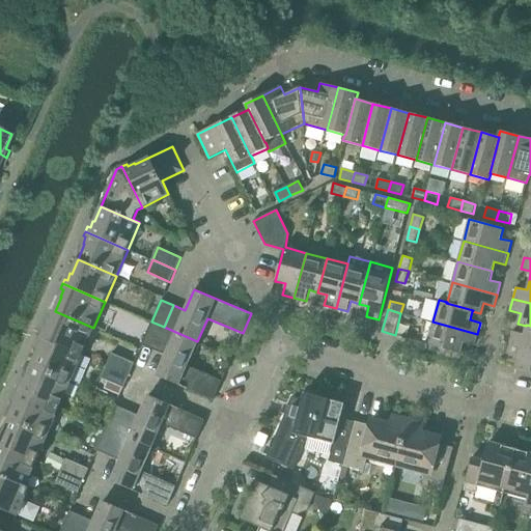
[(42,331),(39,336),(82,355),(93,328),(55,311),(49,327),(48,326),(45,332),(42,331)]
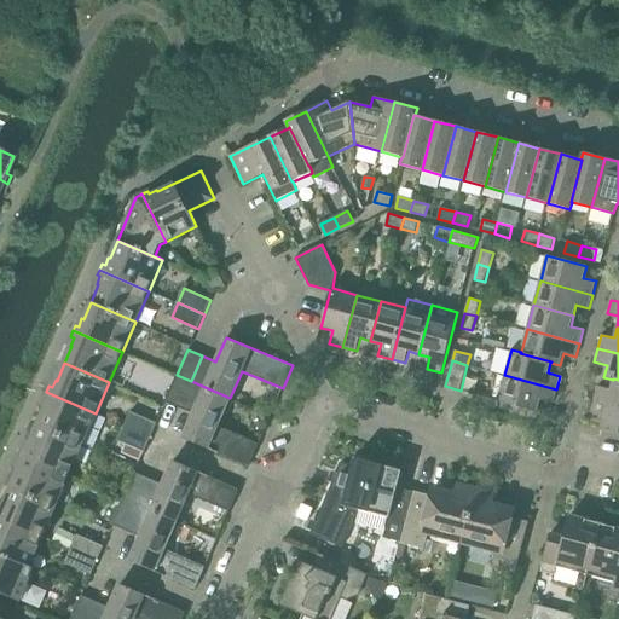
[(166,401),(180,408),(191,381),(177,375),(166,401)]
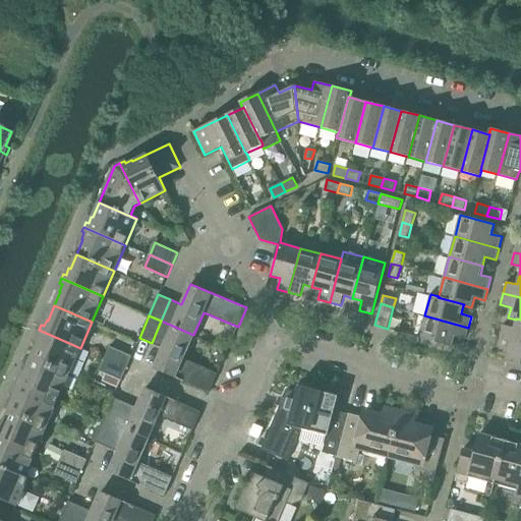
[(468,328),(424,315),(419,337),(453,346),(455,336),(465,339),(468,328)]
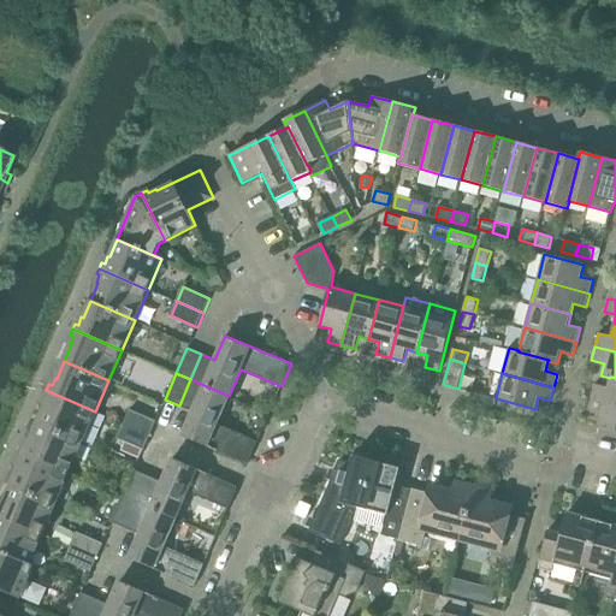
[(594,384),(591,397),(615,403),(615,378),(610,377),(610,378),(606,388),(594,384)]
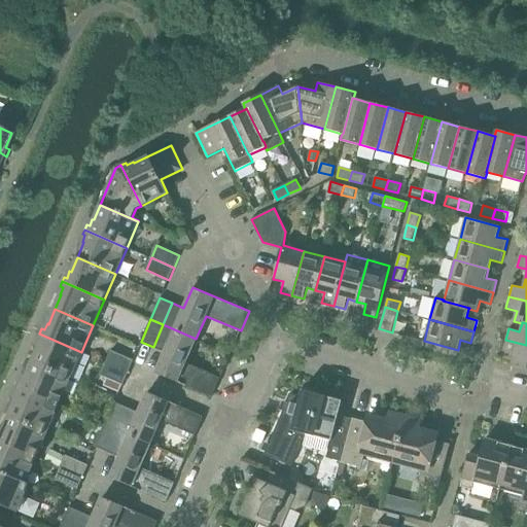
[(163,324),(153,347),(165,352),(155,373),(178,382),(179,380),(184,382),(183,384),(212,396),(220,378),(185,362),(196,339),(163,324)]
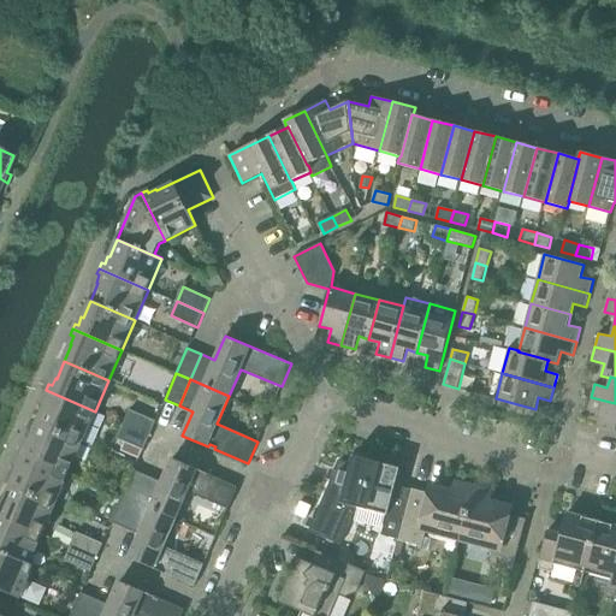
[(45,406),(37,422),(82,442),(95,412),(46,390),(43,396),(47,397),(43,404),(45,406)]
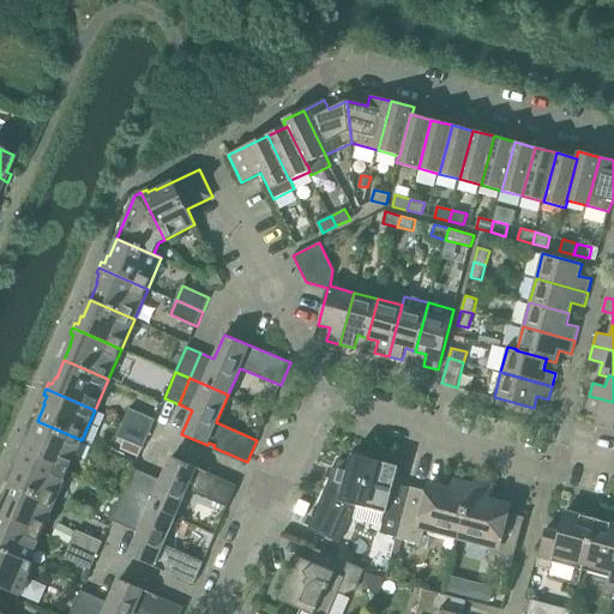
[(613,402),(589,396),(585,409),(597,413),(595,425),(613,429),(613,402)]
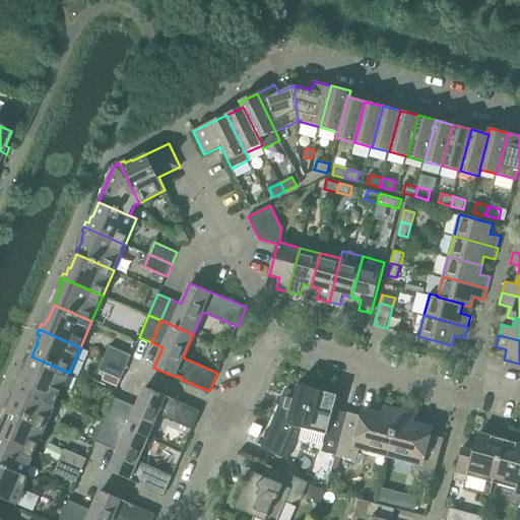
[(110,345),(105,358),(127,368),(132,355),(110,345)]
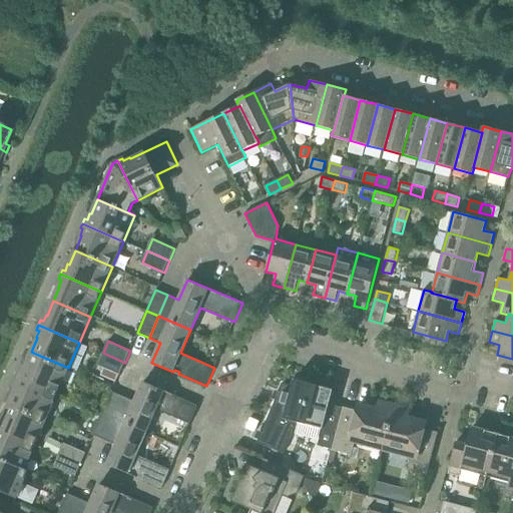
[(18,371),(16,376),(57,394),(68,368),(31,352),(25,366),(24,366),(21,372),(18,371)]
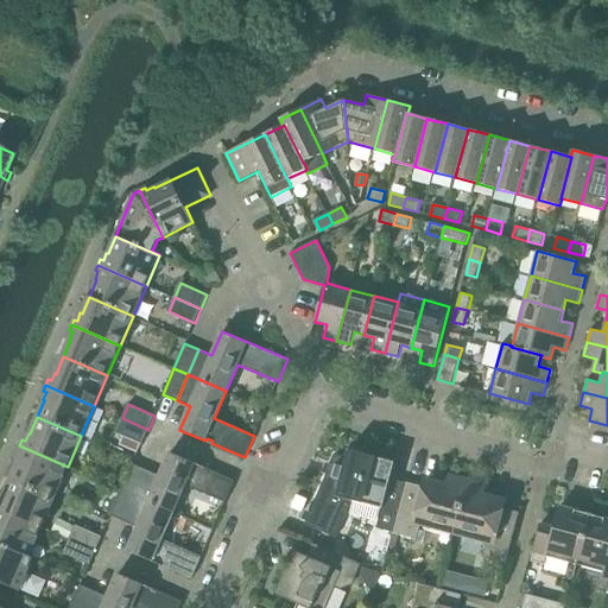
[(149,430),(122,418),(116,432),(143,443),(149,430)]
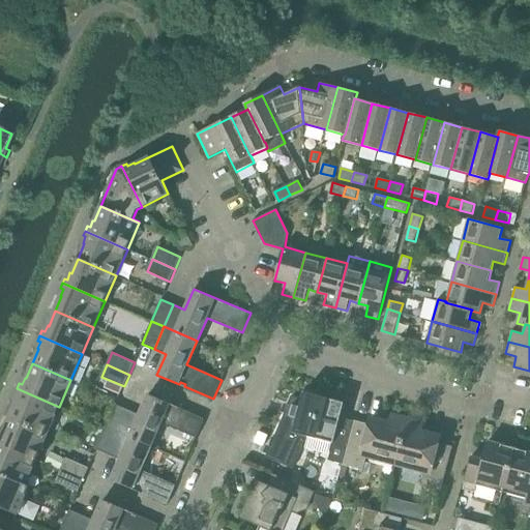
[(16,402),(9,416),(48,434),(59,407),(17,388),(15,393),(17,394),(15,402),(16,402)]
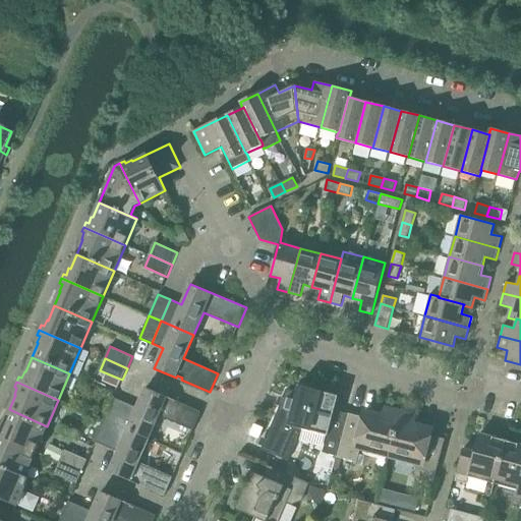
[(323,452),(338,456),(349,413),(335,409),(339,396),(298,385),(297,392),(287,390),(262,449),(288,460),(302,428),(327,436),(323,452)]
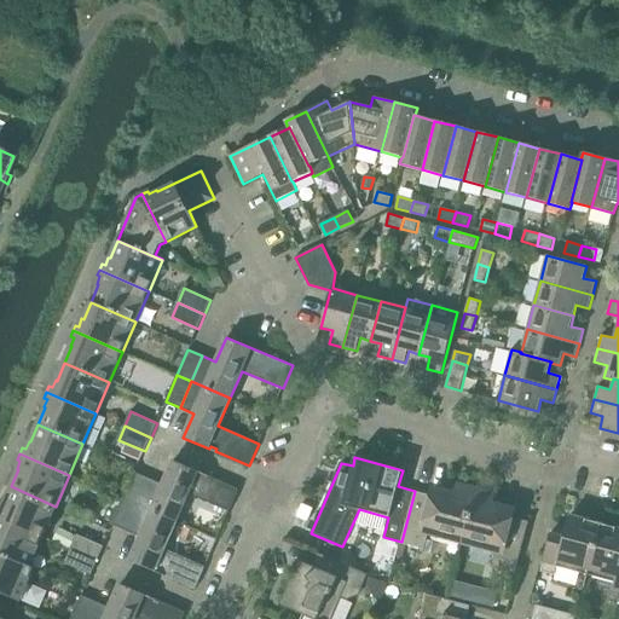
[(149,479),(138,504),(177,521),(191,489),(212,498),(209,503),(230,512),(239,489),(206,474),(204,478),(198,474),(198,472),(173,461),(162,484),(149,479)]
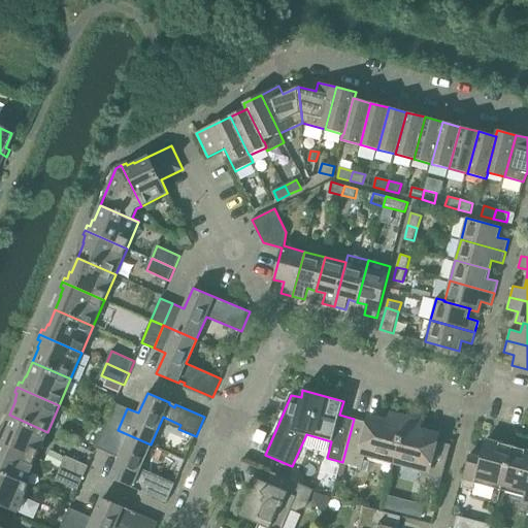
[(114,402),(105,425),(118,430),(127,408),(114,402)]
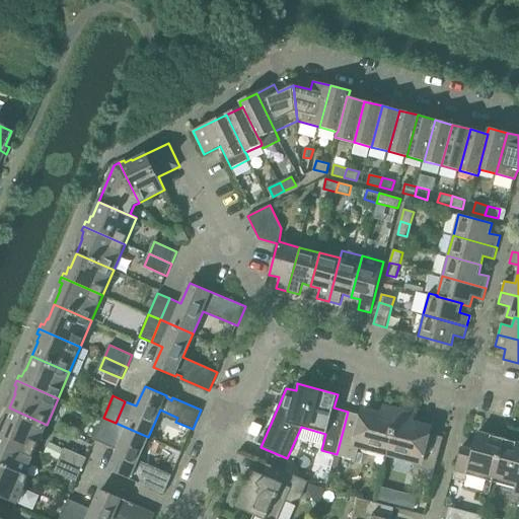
[(360,446),(387,454),(399,411),(384,406),(382,415),(363,410),(361,416),(348,412),(337,454),(336,455),(356,460),(360,446)]
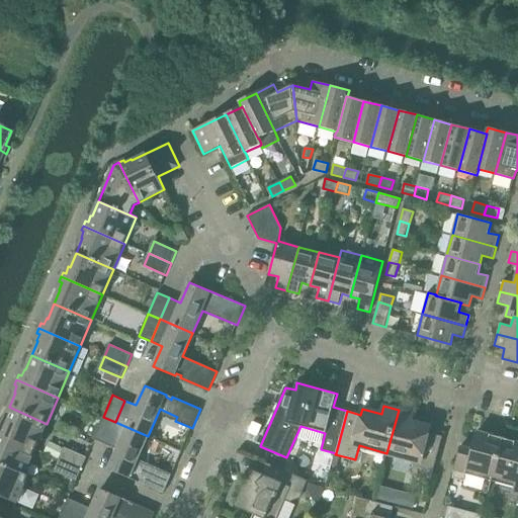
[(0,433),(35,449),(47,424),(9,407),(3,422),(1,421),(0,424),(0,433)]
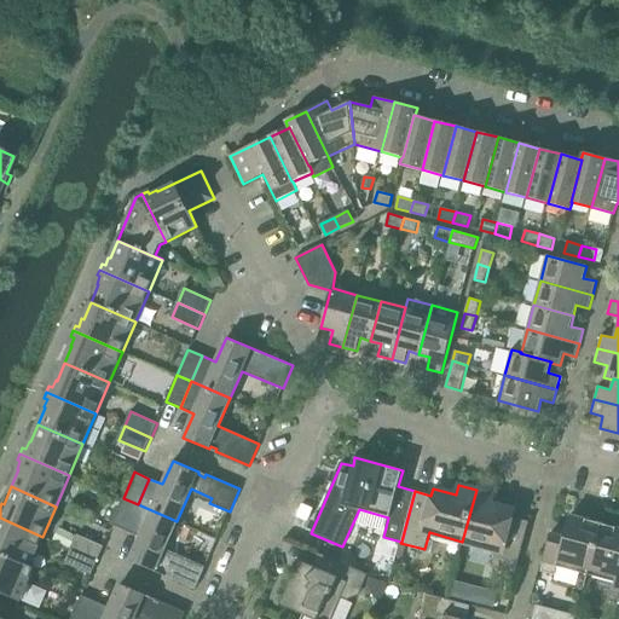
[(476,490),(462,542),(496,550),(492,567),(515,573),(528,521),(513,518),(514,510),(492,504),(495,495),(476,490)]
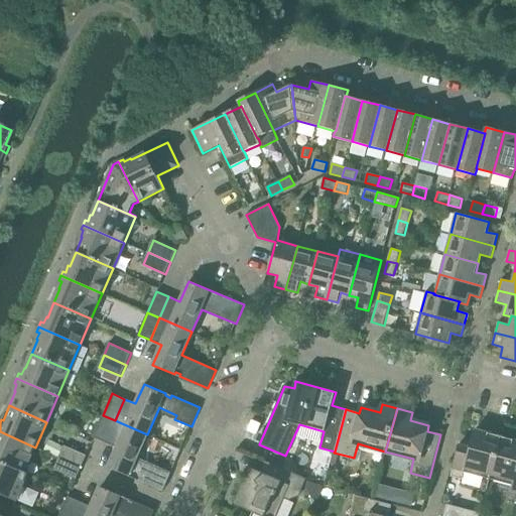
[(94,437),(106,442),(115,420),(103,415),(94,437)]
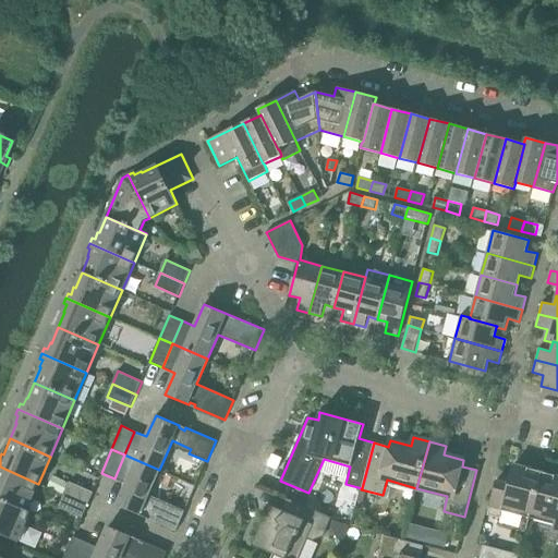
[(124,455),(114,478),(126,484),(117,505),(141,516),(142,513),(147,516),(147,518),(177,531),(185,510),(167,502),(166,507),(147,499),(159,470),(124,455)]
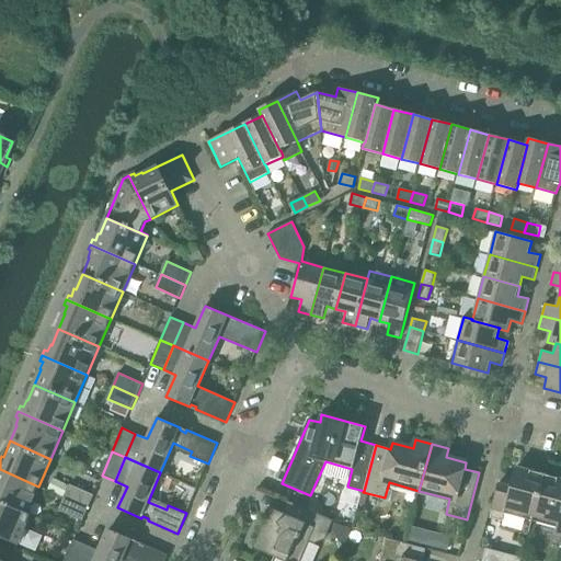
[(505,513),(533,521),(545,474),(516,467),(512,485),(499,483),(490,517),(503,521),(505,513)]
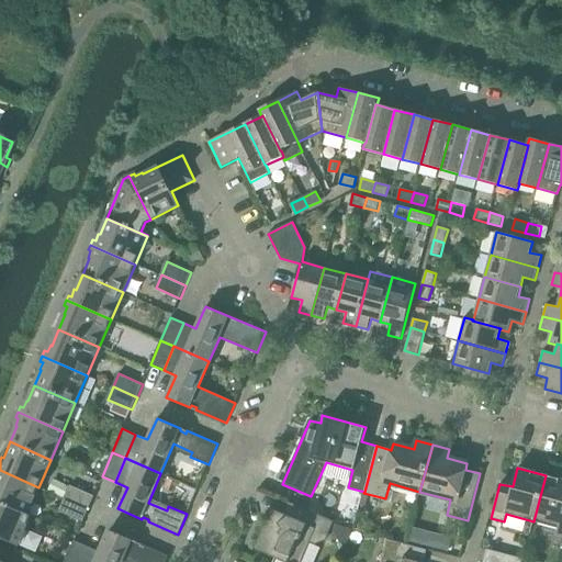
[(0,503),(26,515),(26,514),(38,487),(0,470),(0,503)]
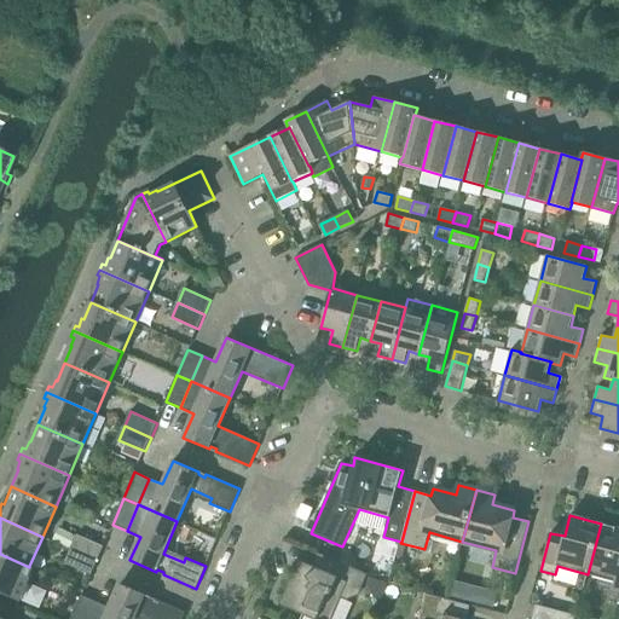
[(613,589),(618,590),(618,527),(601,524),(588,574),(614,582),(613,589)]
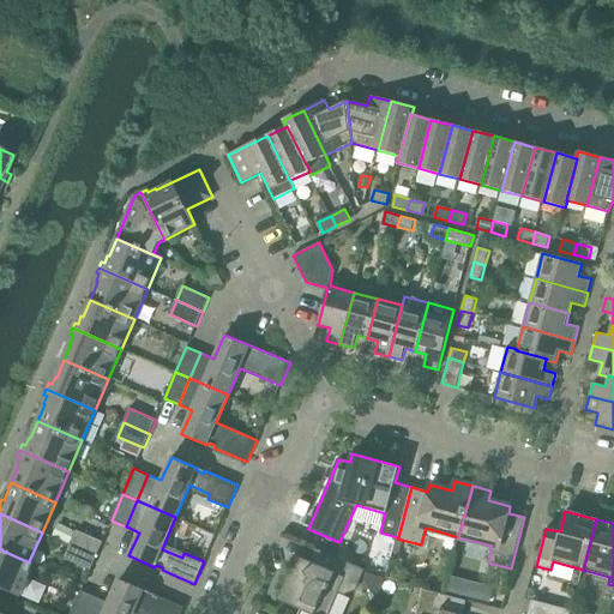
[(77,530),(71,545),(97,555),(103,541),(77,530)]
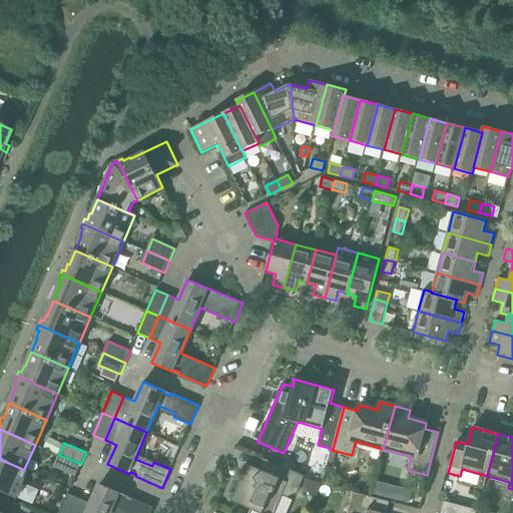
[(81,464),(59,455),(54,467),(76,476),(81,464)]
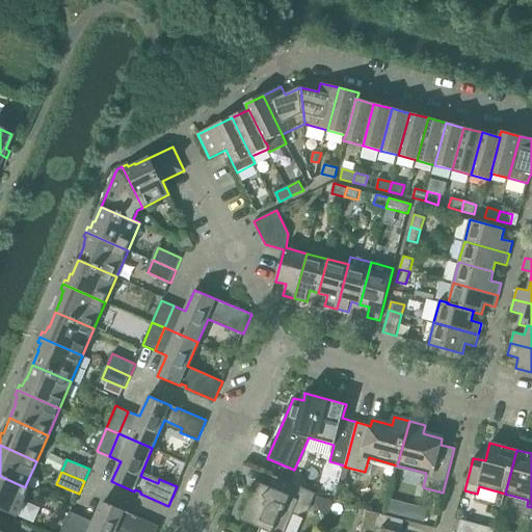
[(250,508),(244,522),(269,531),(285,531),(293,512),(299,514),(310,510),(317,494),(273,475),(268,486),(267,489),(262,487),(261,489),(255,486),(247,504),(250,508)]
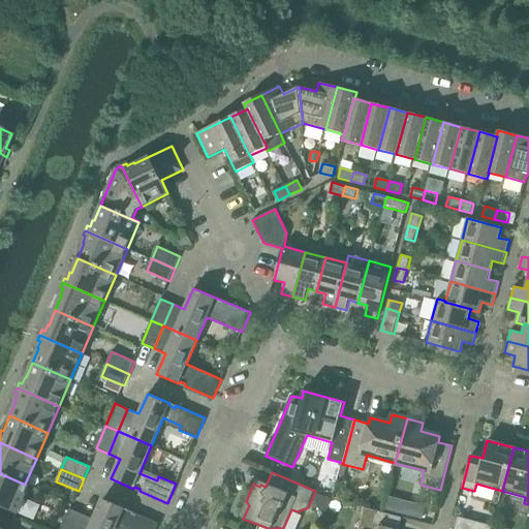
[(25,485),(0,473),(0,505),(17,514),(29,486),(25,484),(25,485)]
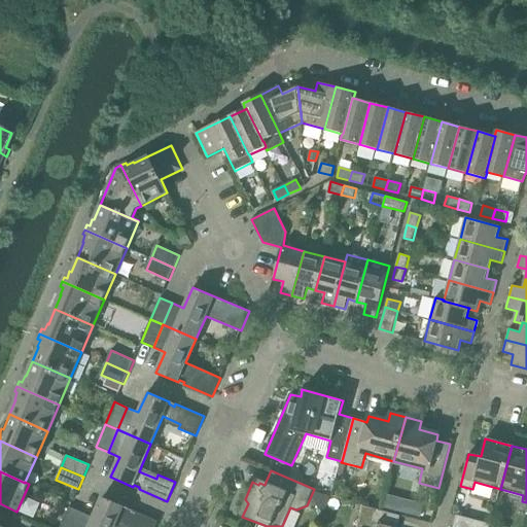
[(81,512),(74,526),(114,526),(117,521),(131,526),(155,526),(159,521),(130,508),(129,511),(123,508),(124,506),(102,496),(93,517),(81,512)]
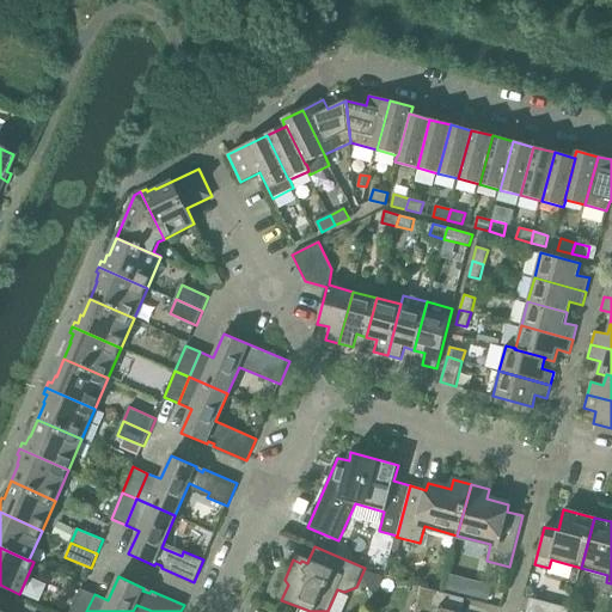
[(478,582),(475,597),(489,600),(493,586),(478,582)]
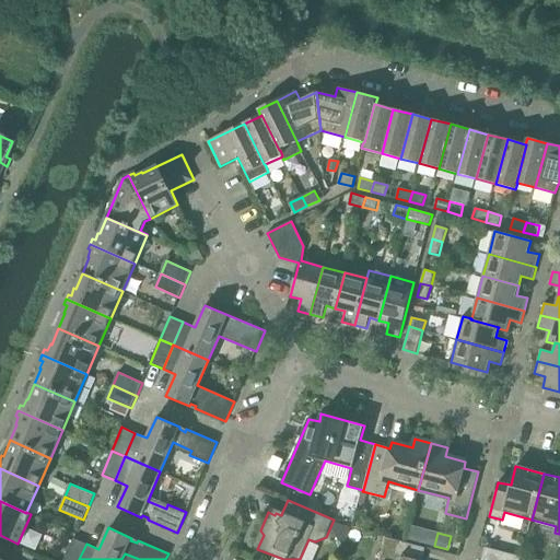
[(422,559),(426,548),(386,537),(380,559),(422,559)]
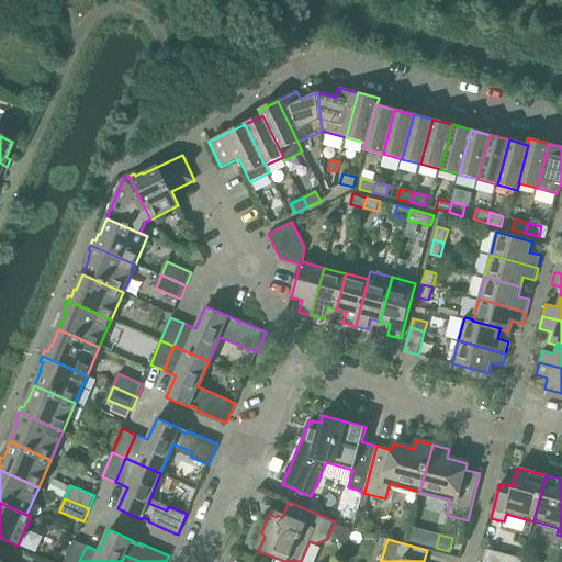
[(64,561),(79,561),(87,546),(75,540),(64,561)]
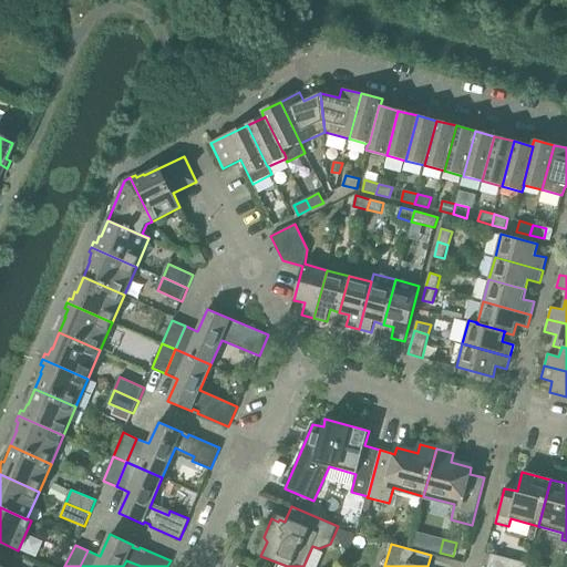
[(487,566),(526,566),(528,564),(492,554),(487,566)]
